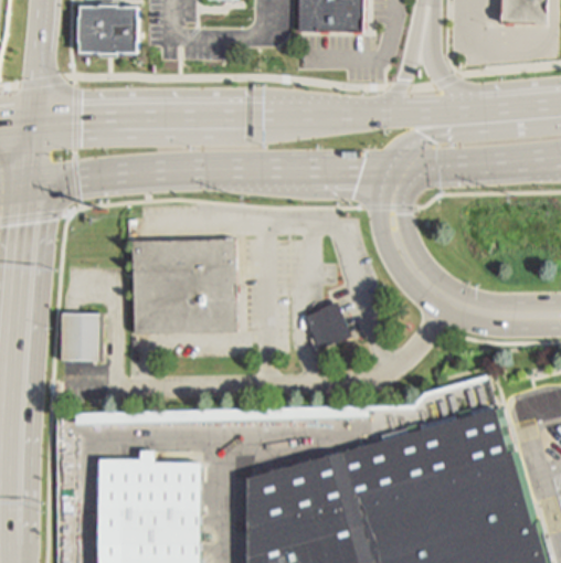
[(299,0),(299,30),(362,30),(362,0),(299,0)]
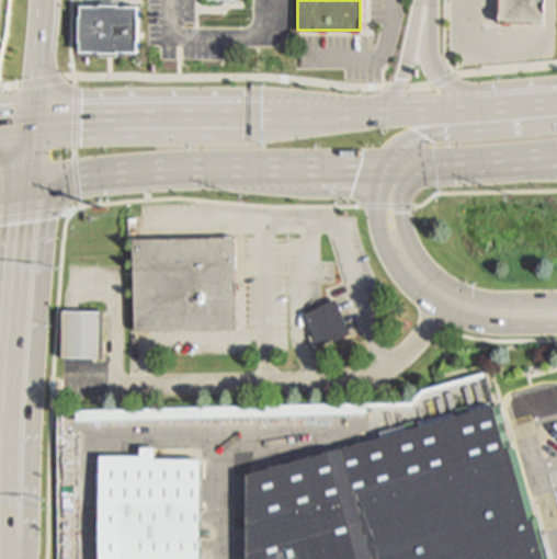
[(497,0),(497,21),(543,22),(543,0),(497,0)]
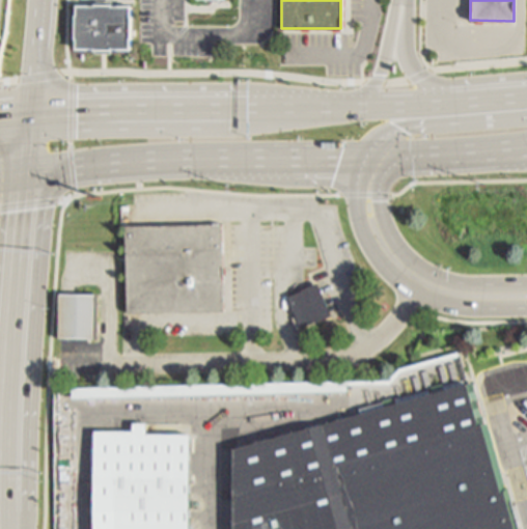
[(74,5),(73,49),(92,49),(92,53),(109,53),(109,49),(128,49),(128,5),(110,5),(110,1),(92,1),(92,5),(74,5)]
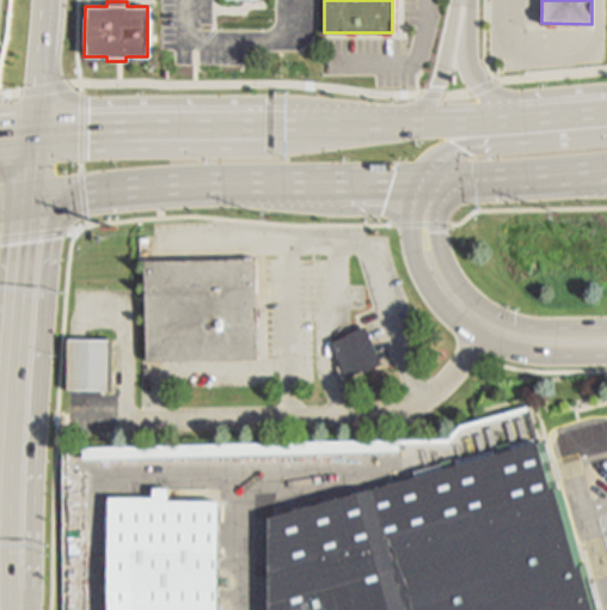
[(143,260),(146,359),(255,357),(253,313),(253,282),(253,258),(143,260)]
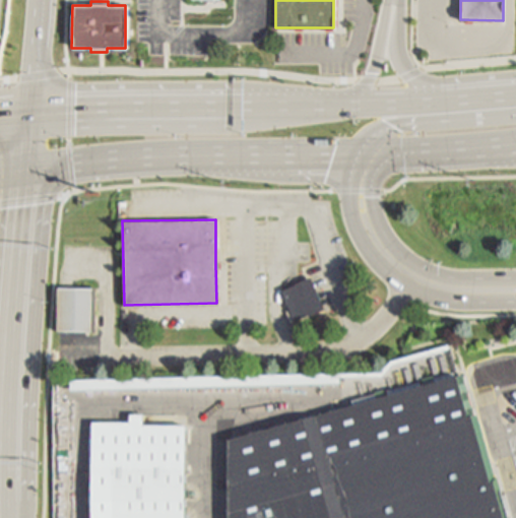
[(308,276),(316,297),(321,309),(306,315),(306,314),(292,320),(279,290),(294,284),(293,282),(308,276)]
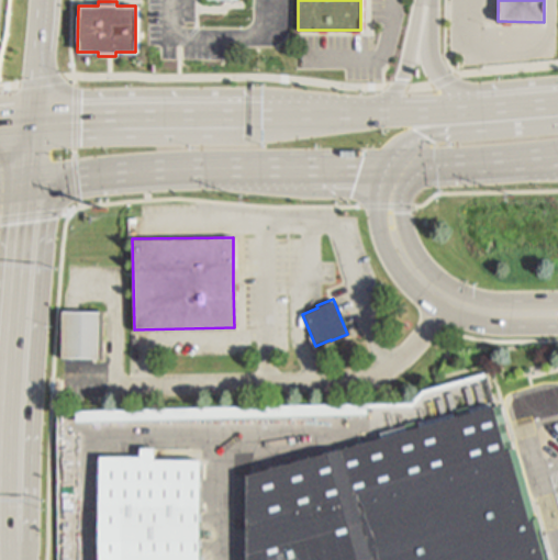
[(59,311),(59,358),(97,358),(97,311),(59,311)]
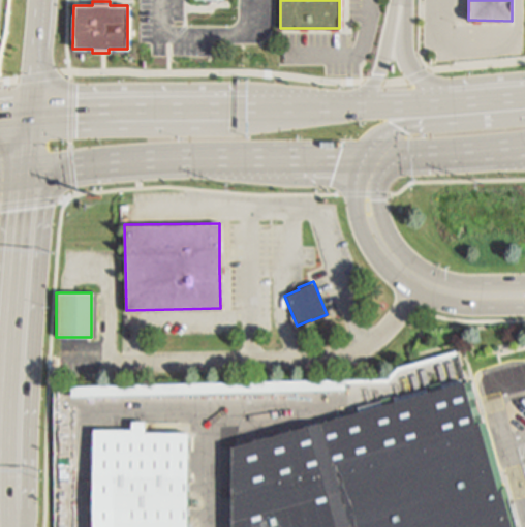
[(507,526),(466,380),(462,381),(229,444),(226,526),(507,526)]
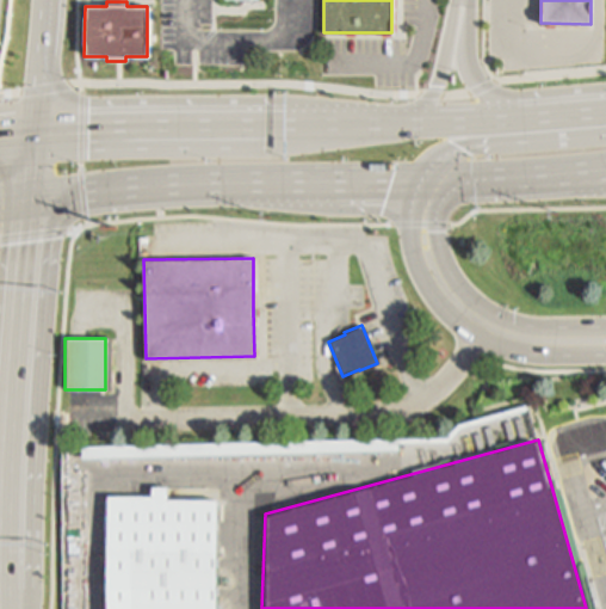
[(81,446),(81,457),(320,454),(320,442),(81,446)]
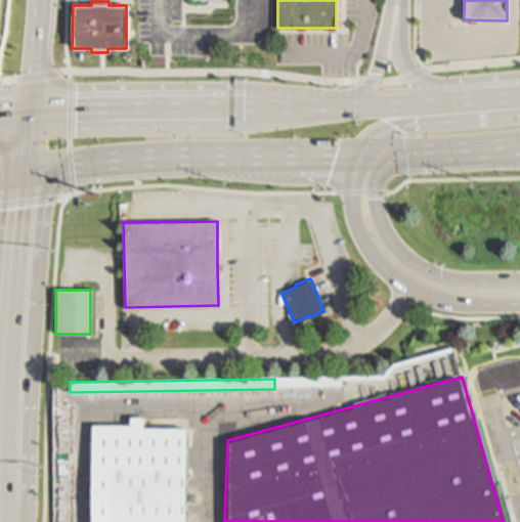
[(90,521),(91,425),(129,425),(129,417),(144,417),(144,428),(184,428),(184,521),(90,521)]
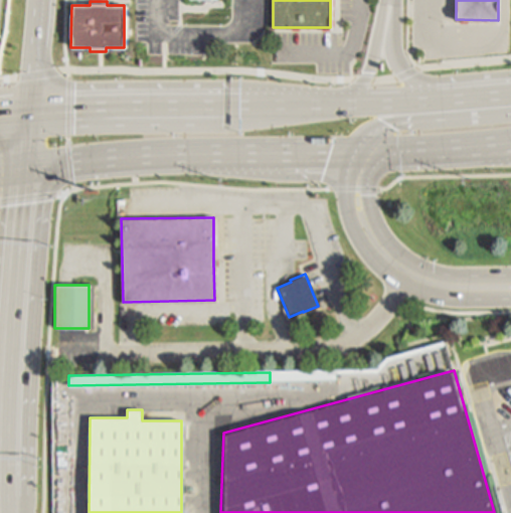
All buildings are outlined.
